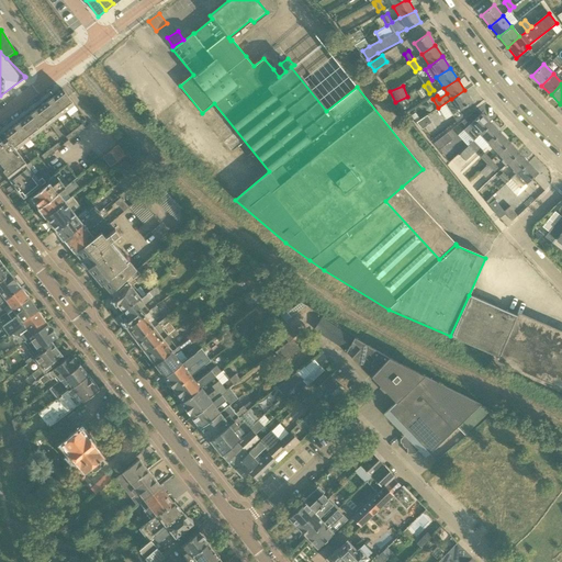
[(54,97),(66,111),(75,104),(63,90),(54,97)]
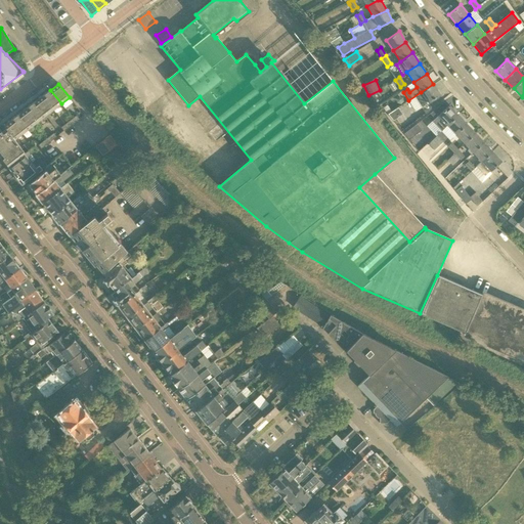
[(421,92),(428,103),(440,95),(433,84),(421,92)]
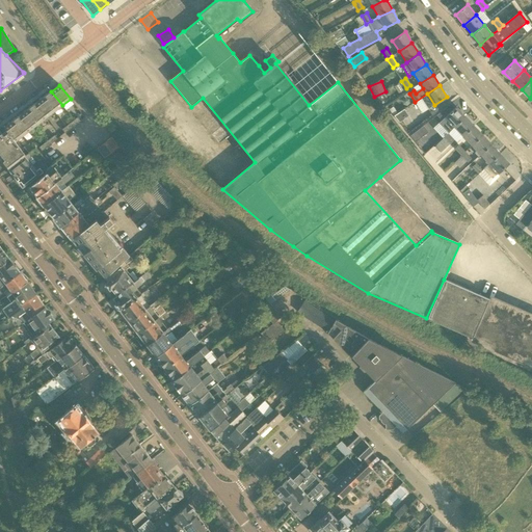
[(55,110),(62,105),(51,91),(44,97),(55,110)]
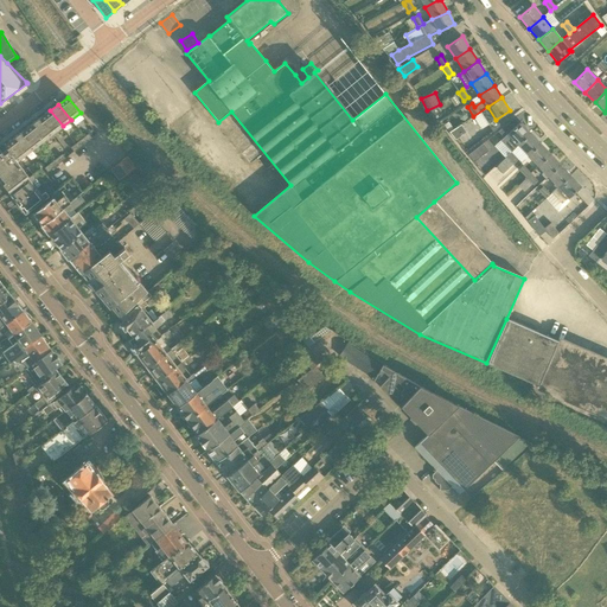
[(52,134),(63,126),(50,110),(39,119),(52,134)]
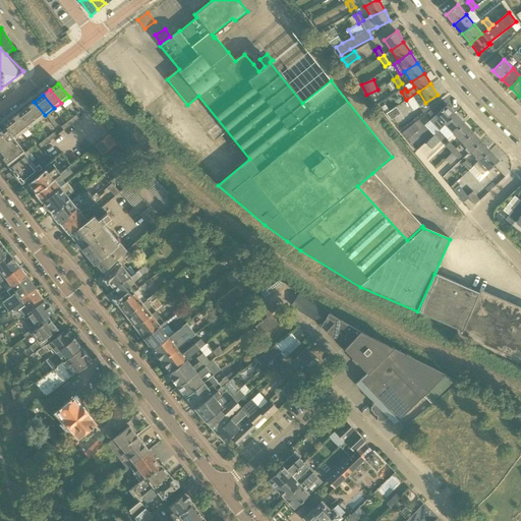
[(37,122),(45,115),(34,102),(26,108),(37,122)]
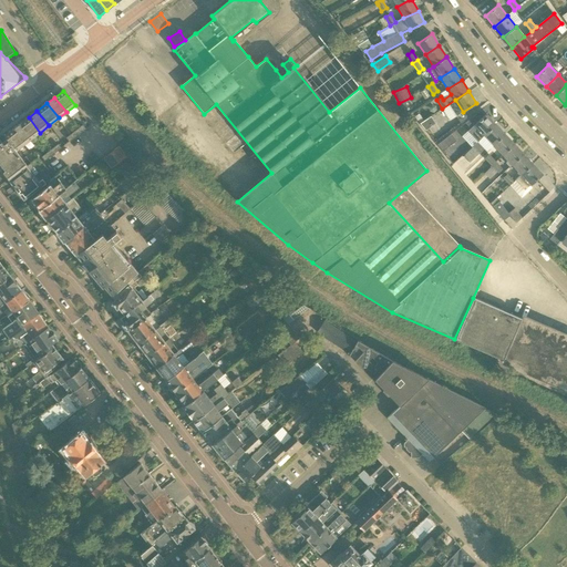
[(484,135),(496,124),(486,114),(467,131),(477,142),(484,135)]
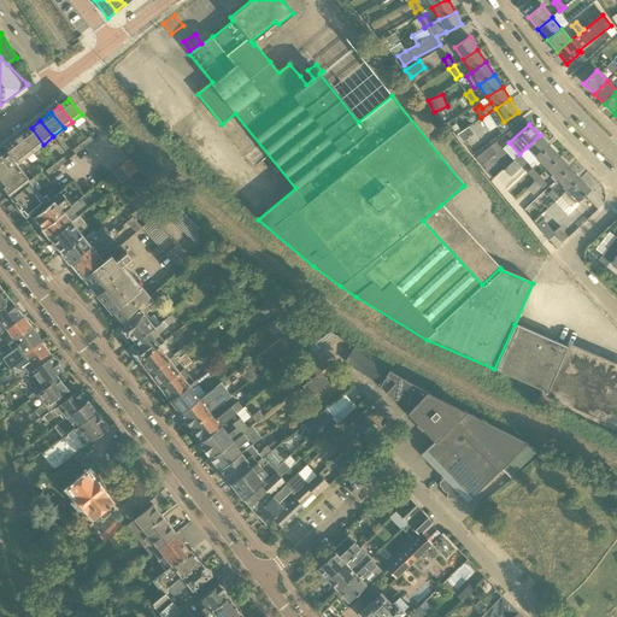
[(463,142),(474,135),(468,127),(457,134),(463,142)]
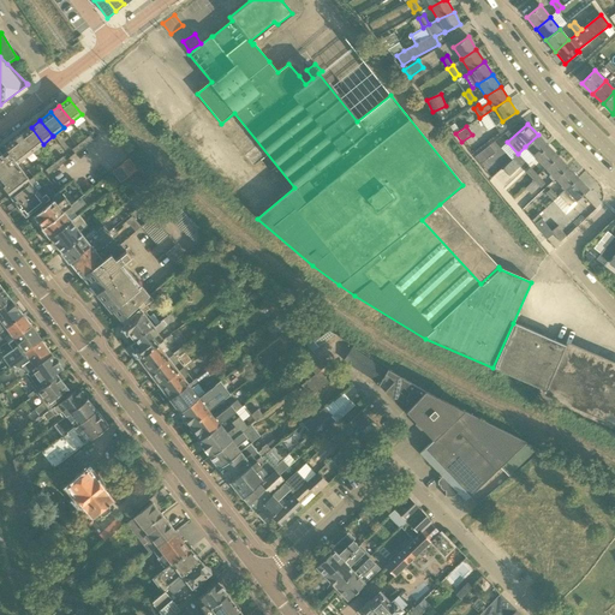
[(35,150),(43,144),(31,127),(22,135),(35,150)]
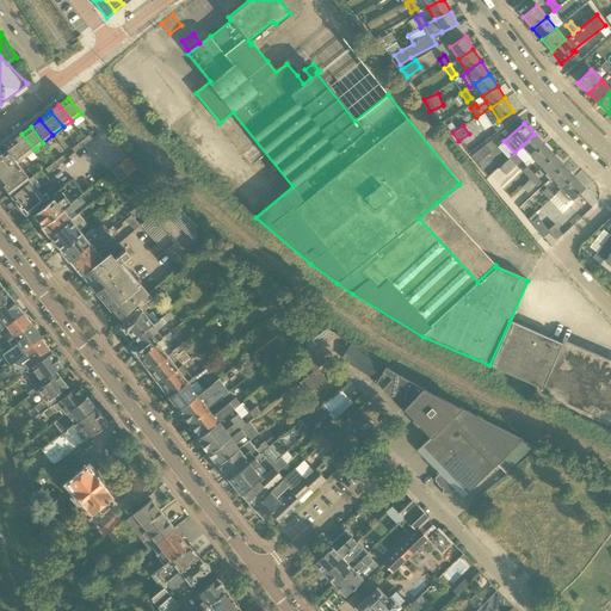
[(24,158),(35,149),(22,134),(12,141),(24,158)]
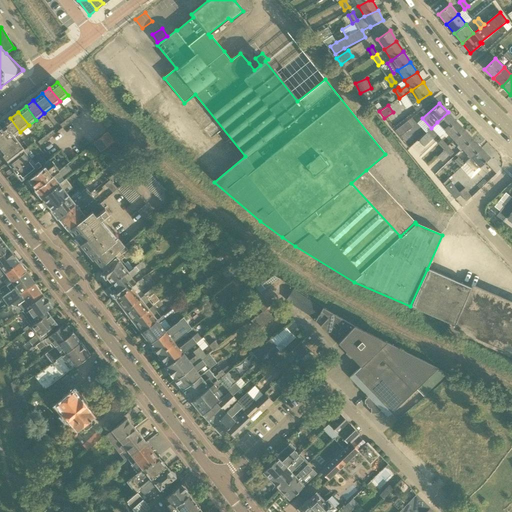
[(445,131),(456,121),(448,112),(437,122),(445,131)]
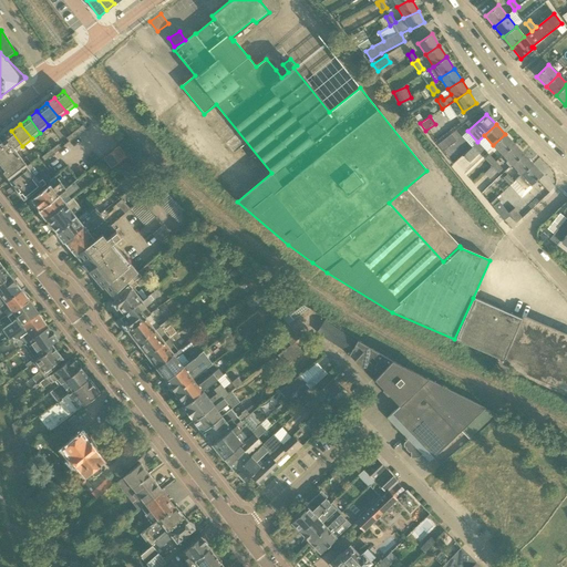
[(16,151),(22,146),(11,131),(3,136),(4,137),(16,151)]
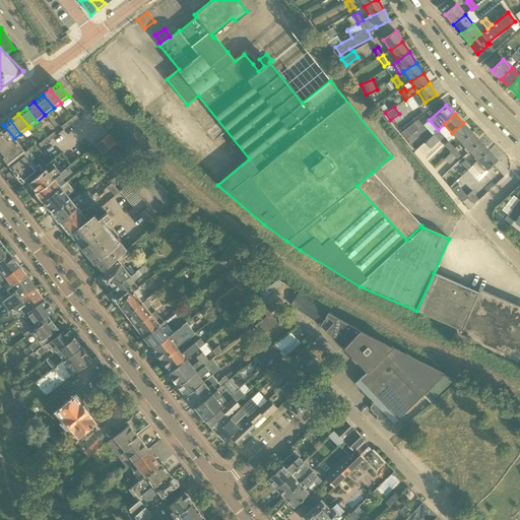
[(406,139),(418,129),(414,123),(401,133),(406,139)]
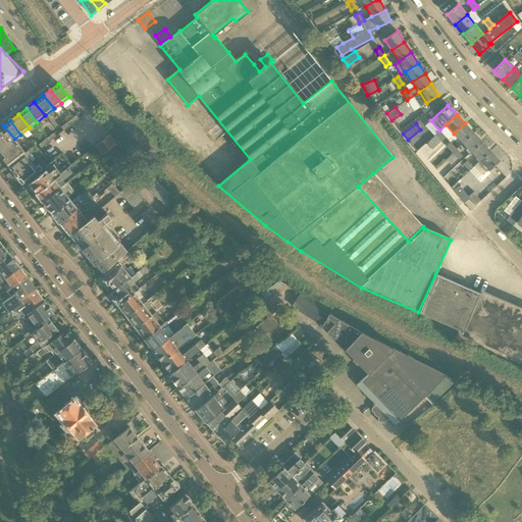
[(463,143),(474,133),(465,123),(454,134),(463,143)]
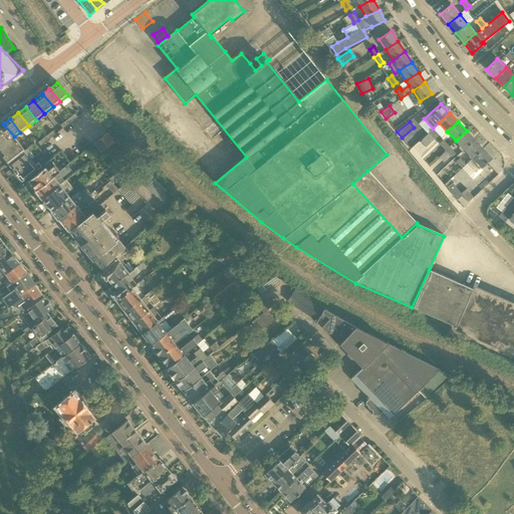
[(20,145),(14,137),(4,124),(0,127),(0,126),(0,149),(3,153),(1,154),(8,163),(27,148),(28,148),(23,142),(20,145)]
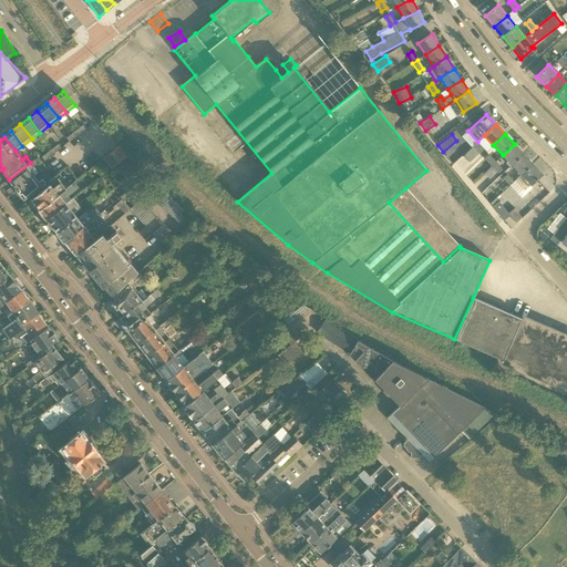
[(474,147),(464,156),(470,163),(484,150),(477,142),(473,146),(474,147)]
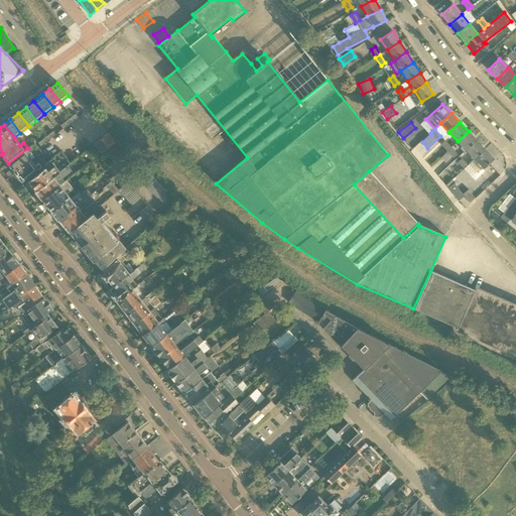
[(466,150),(477,140),(469,131),(458,141),(466,150)]
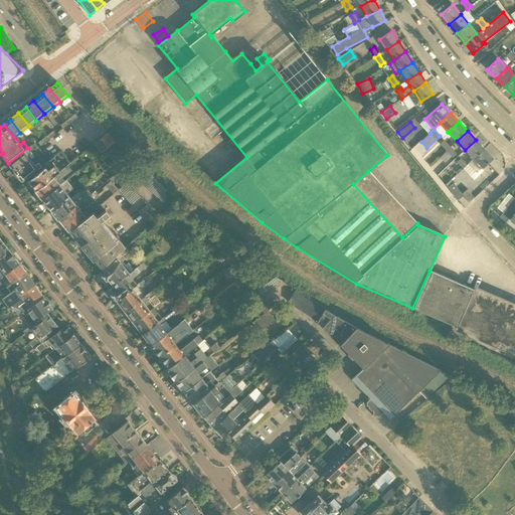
[(115,142),(108,133),(95,144),(102,153),(115,142)]
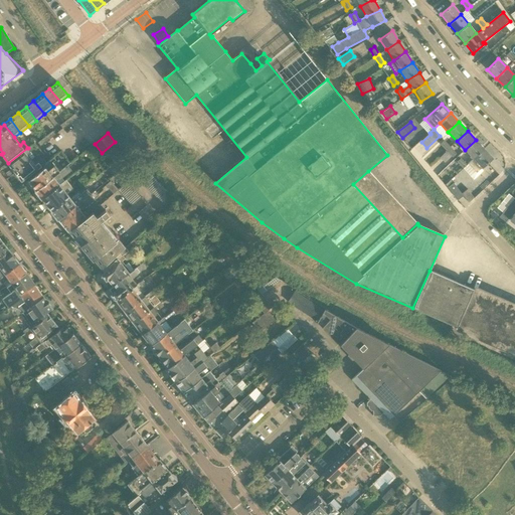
[(473,159),(484,149),(476,140),(465,150),(473,159)]
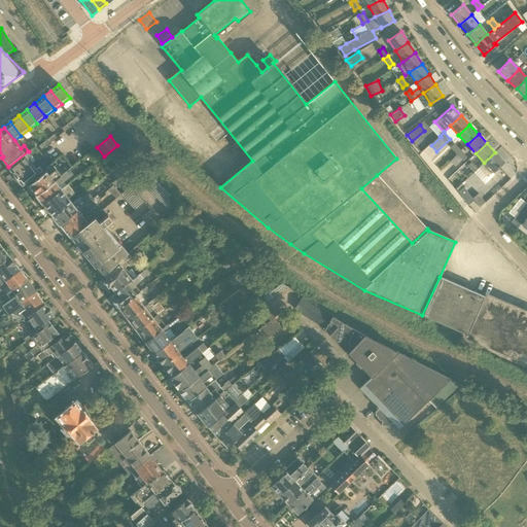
[(456,154),(460,150),(454,144),(451,147),(452,149),(446,155),(449,160),(456,153),(456,154)]
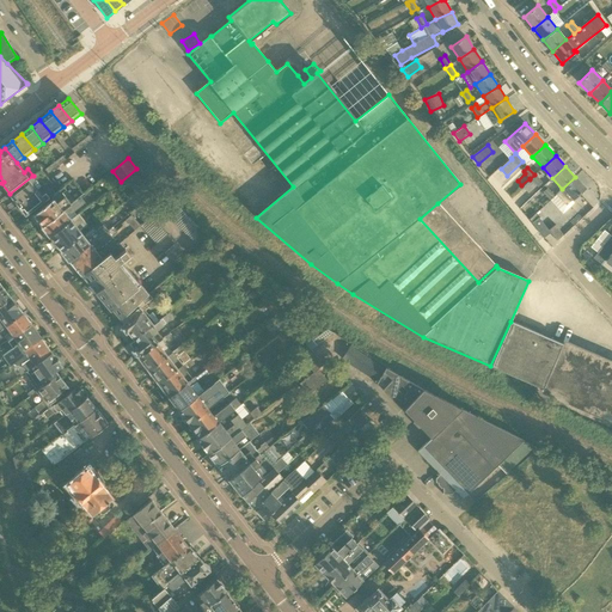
[(528,194),(537,185),(538,187),(542,183),(534,175),(530,179),(531,179),(522,188),(528,194)]
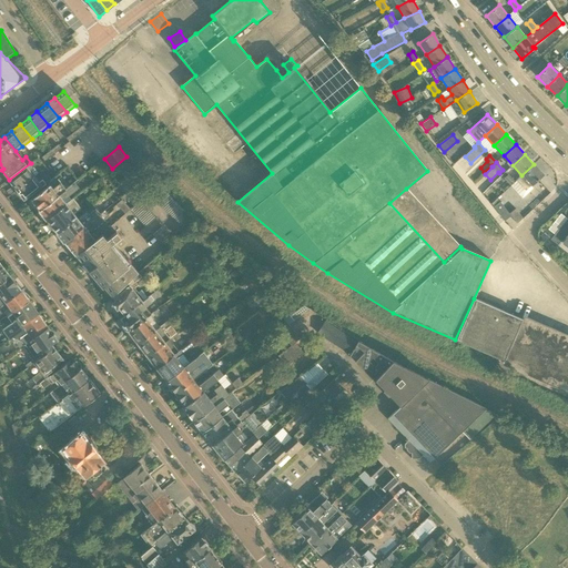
[(38,173),(30,163),(9,180),(12,184),(11,186),(13,190),(16,190),(17,190),(38,173)]
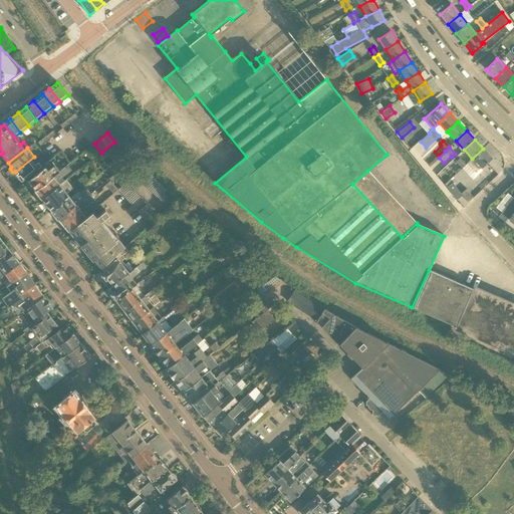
[(483,149),(472,159),(467,164),(476,173),(481,169),(492,158),(483,149)]
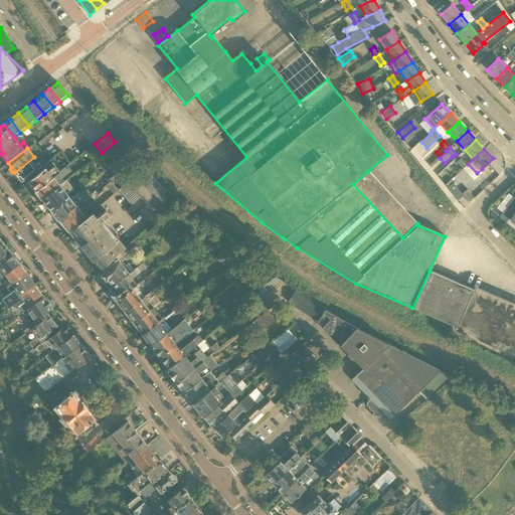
[(34,157),(15,172),(15,173),(14,175),(17,178),(19,177),(22,181),(41,167),(34,157)]
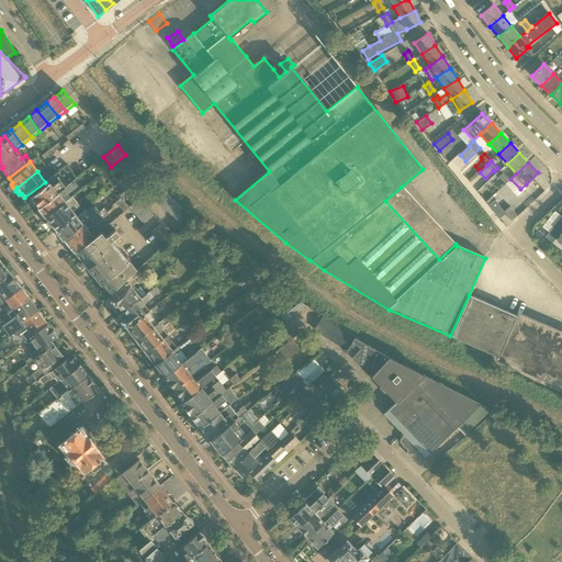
[(38,209),(68,184),(58,171),(49,178),(52,181),(31,197),(40,208),(38,209)]
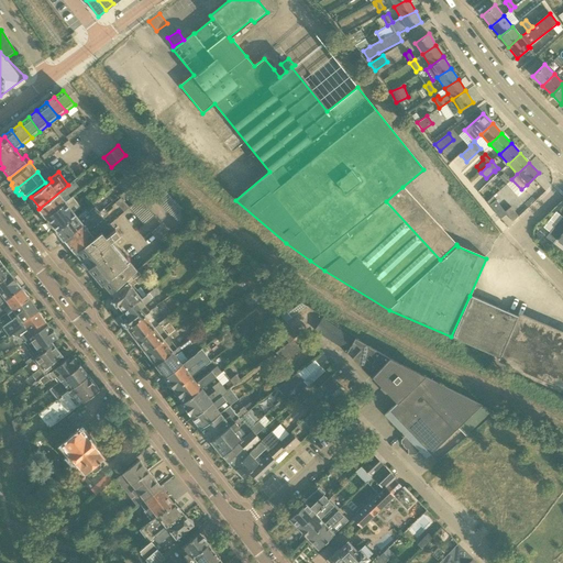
[(510,180),(504,173),(499,177),(506,185),(510,180)]
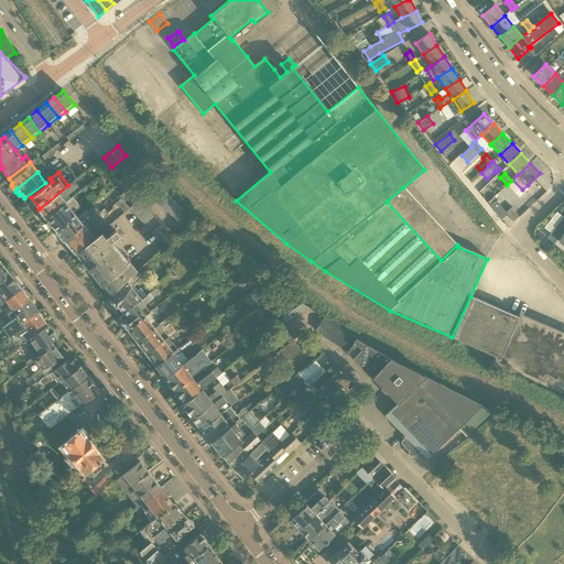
[(45,218),(46,218),(65,204),(62,198),(64,197),(65,197),(78,187),(74,182),(68,185),(39,209),(45,218)]
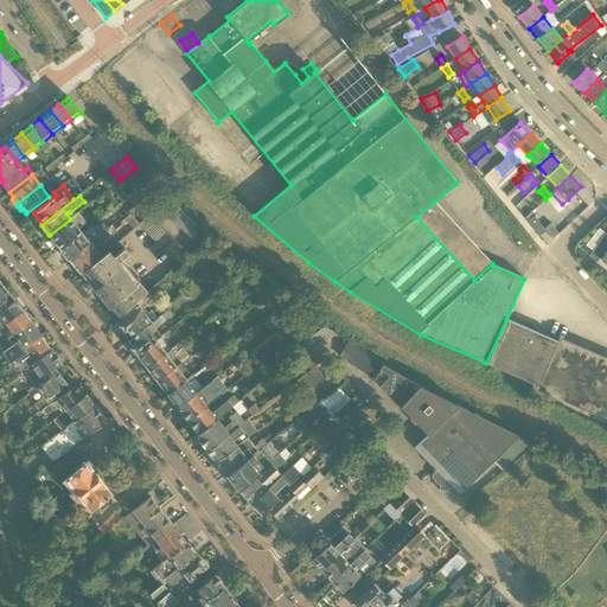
[(164,212),(173,203),(170,198),(159,206),(164,212)]
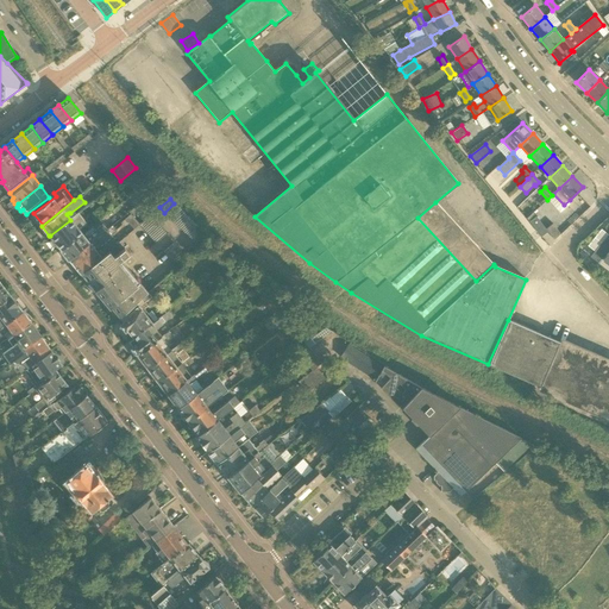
[(169,218),(169,217),(179,208),(174,203),(164,213),(169,218)]
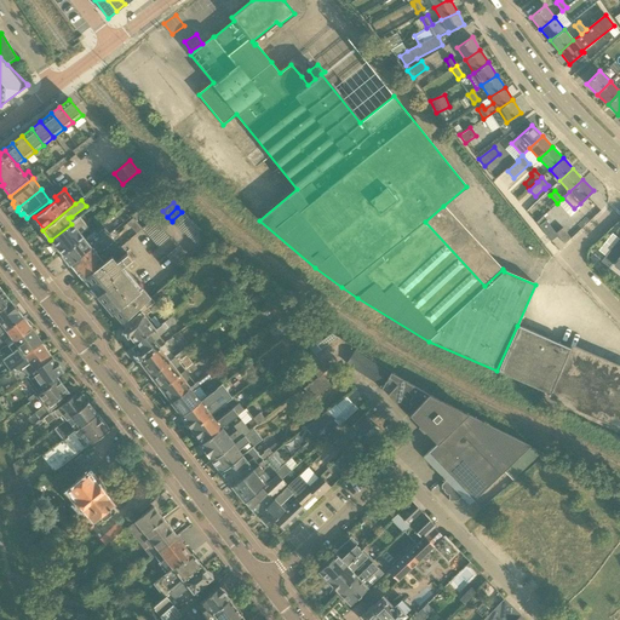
[(182,212),(172,220),(177,225),(185,217),(182,212)]
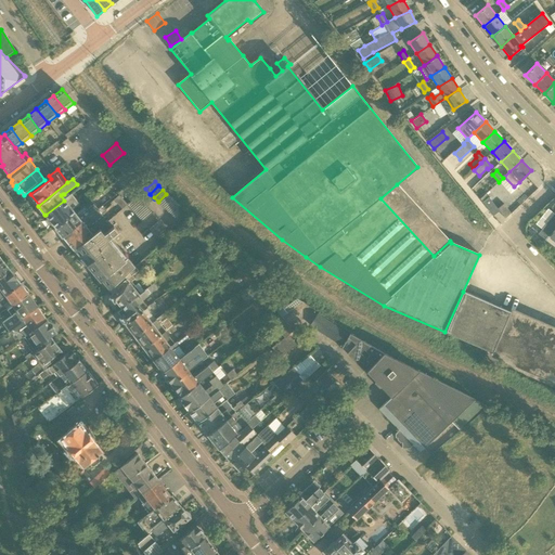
[(162,206),(163,205),(170,198),(166,194),(158,202),(162,206)]
